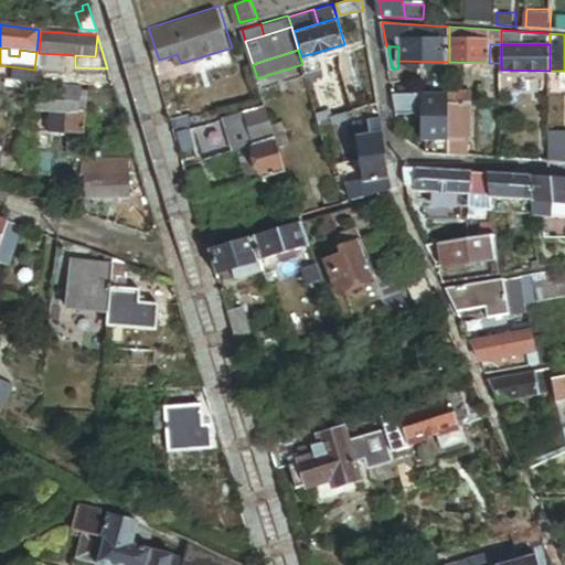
[(59,54),(39,53),(39,65),(57,66),(59,54)]
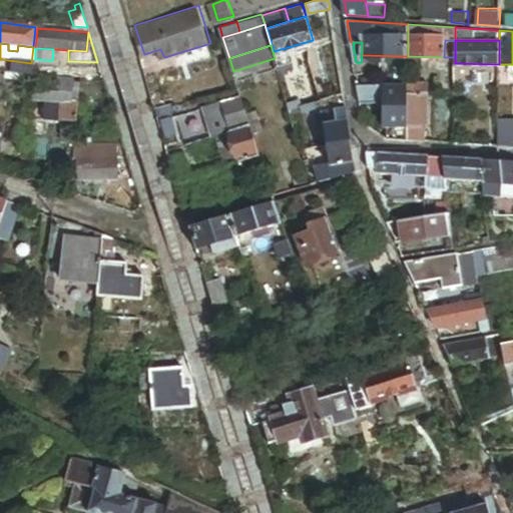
[(0,64),(30,68),(31,63),(0,59),(0,64)]
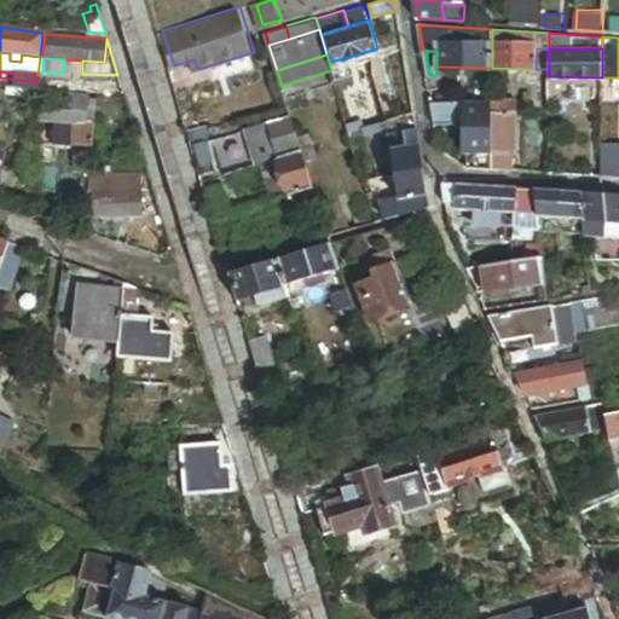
[(582,86),(549,86),(549,98),(574,98),(574,105),(582,105),(582,86)]
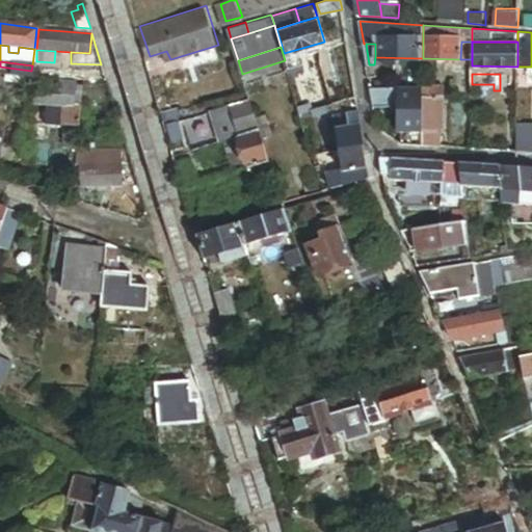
[(65,126),(78,127),(82,85),(35,81),(34,101),(50,103),(63,104),(61,125),(65,126)]
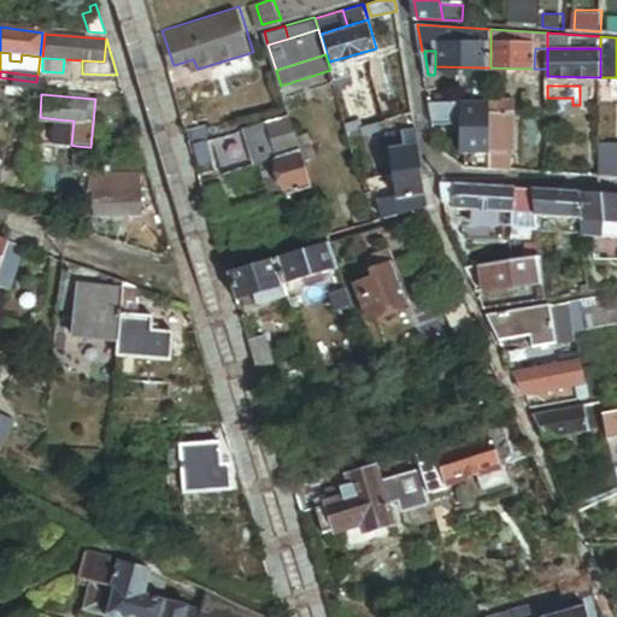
[(515,100),(489,99),(491,104),(489,152),(491,168),(513,170),(513,153),(515,153),(515,100)]
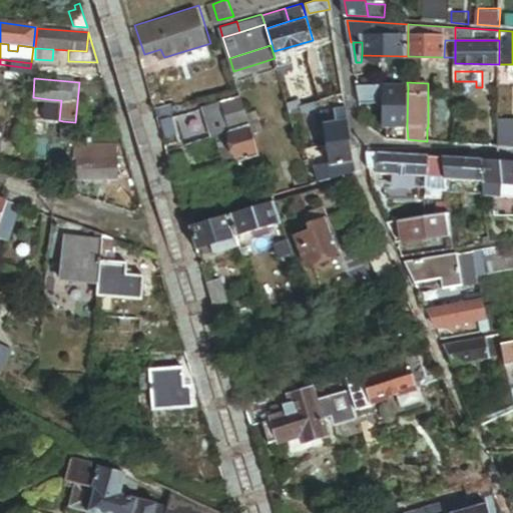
[(407,126),(408,86),(385,85),(384,126),(392,126),(407,126)]
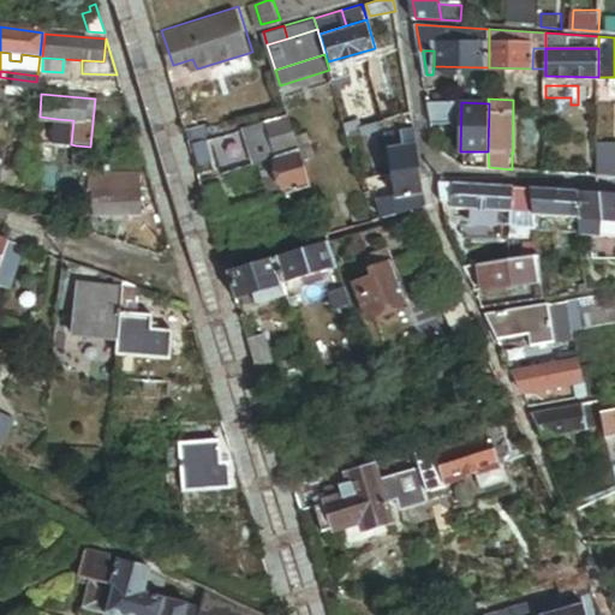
[(290,114),(284,115),(294,150),(300,149),(297,138),(290,114)]
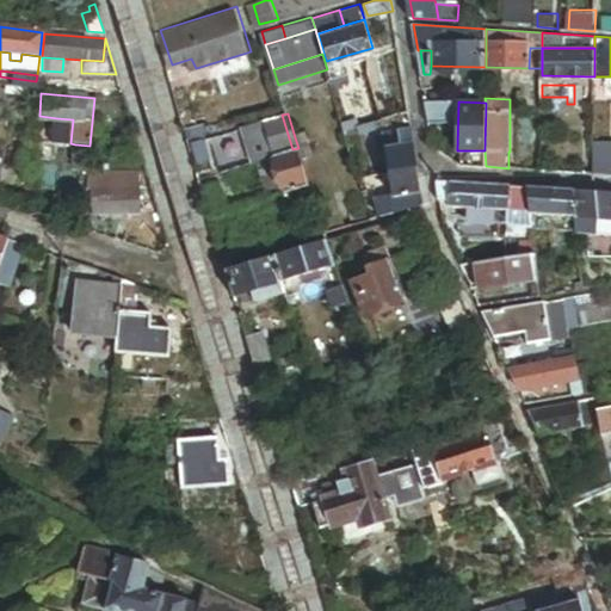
[(275,155),(292,149),(282,115),(264,121),(275,155)]
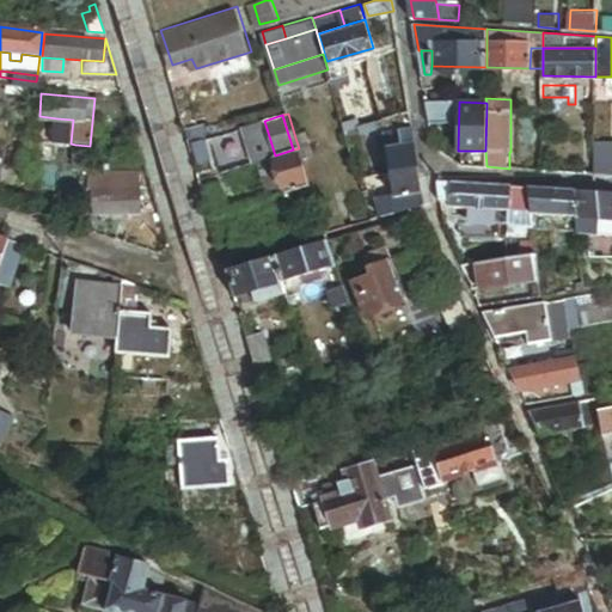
[(73,120),(57,118),(56,142),(71,144),(73,120)]
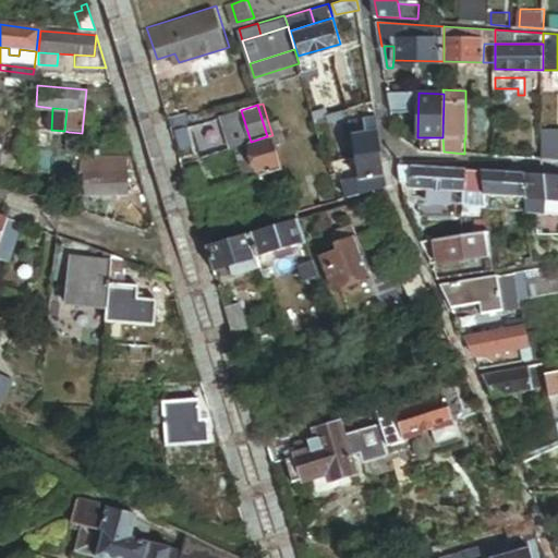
[(328,114),(329,119),(348,114),(346,109),(328,114)]
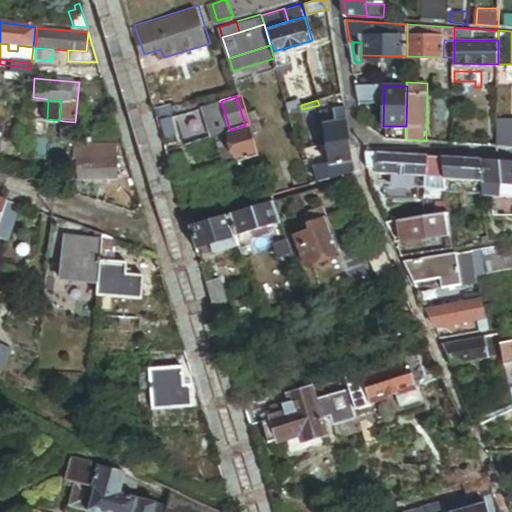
[(230,130),(221,101),(206,105),(215,135),(230,130)]
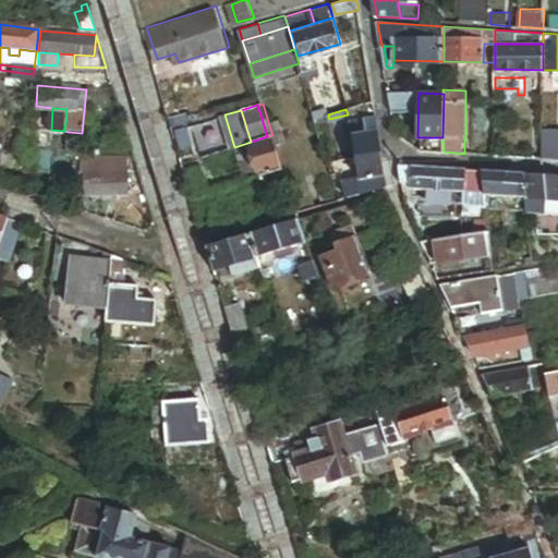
[(388,185),(376,114),(351,120),(354,136),(358,158),(361,174),(363,192),(388,185)]
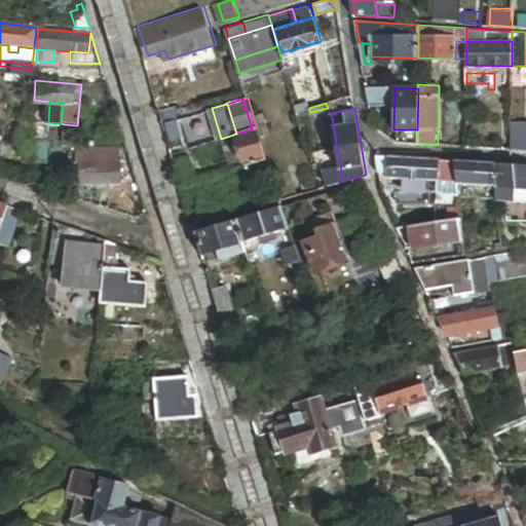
[(173,110),(160,112),(162,122),(176,118),(173,110)]
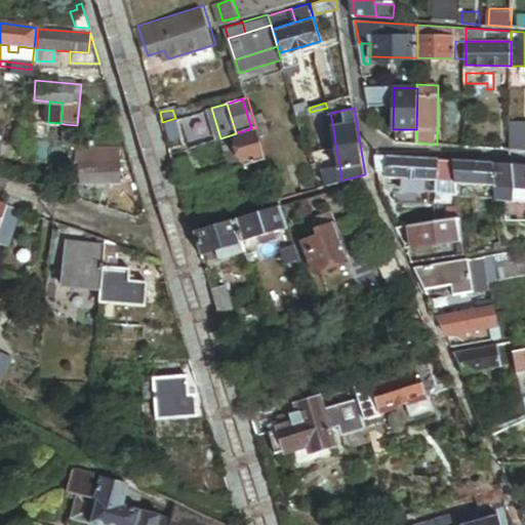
[(263,115),(253,118),(256,127),(259,135),(268,132),(263,115)]
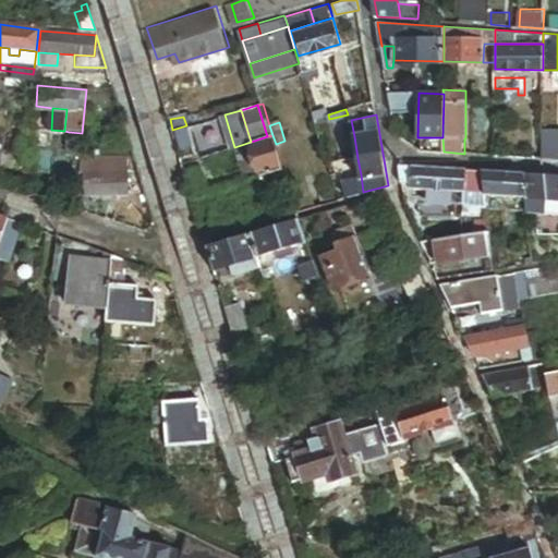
[(557,160),(557,129),(542,129),(542,159),(557,160)]
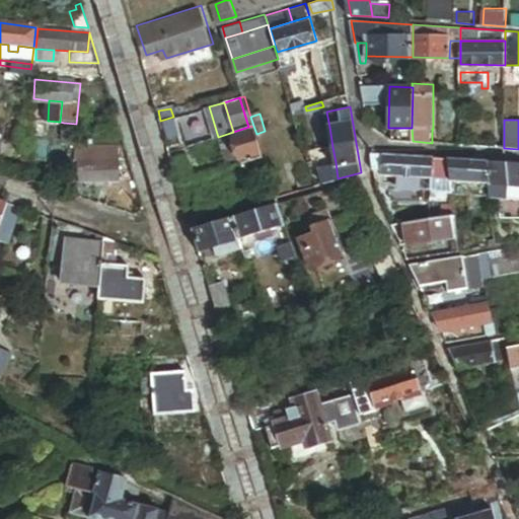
[(176,121),(163,125),(167,139),(180,135),(176,121)]
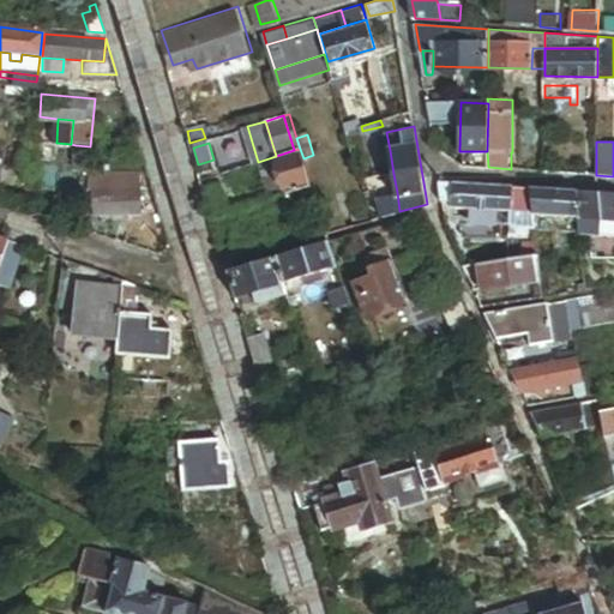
[(89,162),(90,146),(76,145),(74,160),(89,162)]
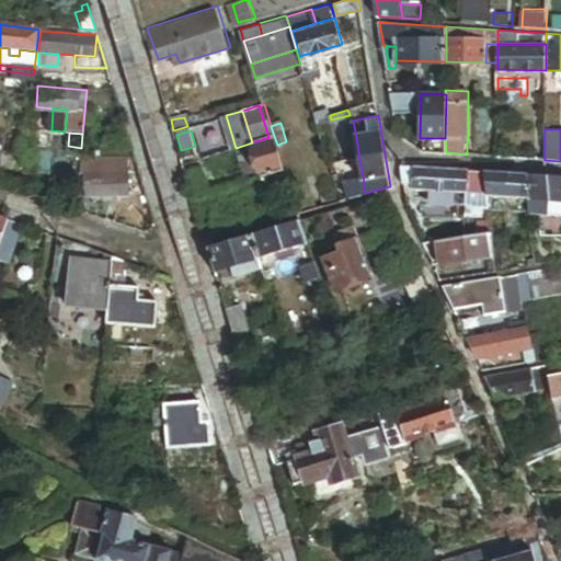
[(262,174),(285,168),(277,145),(274,136),(268,137),(252,142),(262,174)]
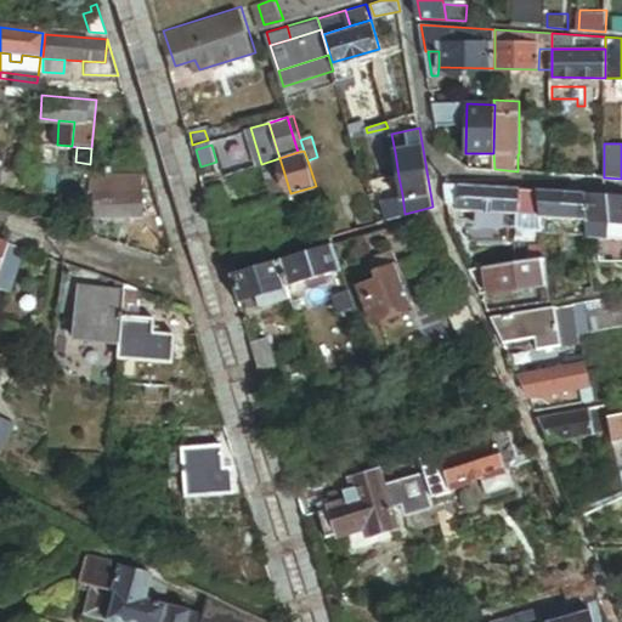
[(399,176),(395,152),(386,153),(390,177),(399,176)]
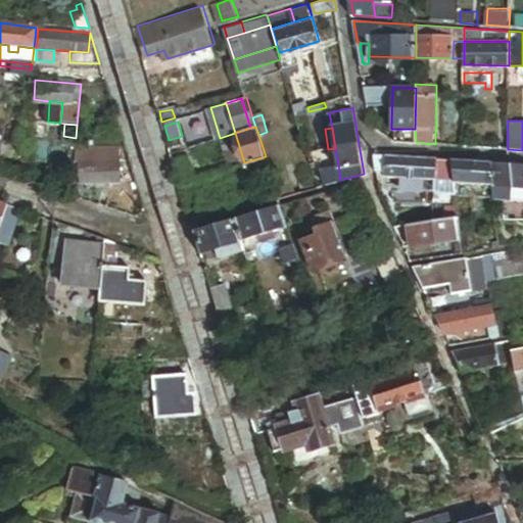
[(415,129),(399,129),(398,141),(416,142),(415,129)]
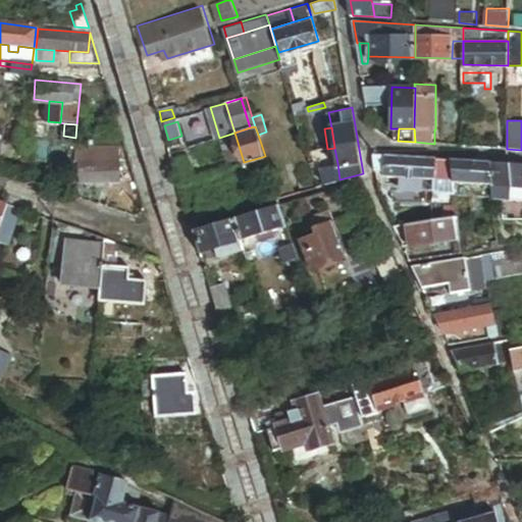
[(244,162),(235,133),(219,138),(229,167),(244,162)]
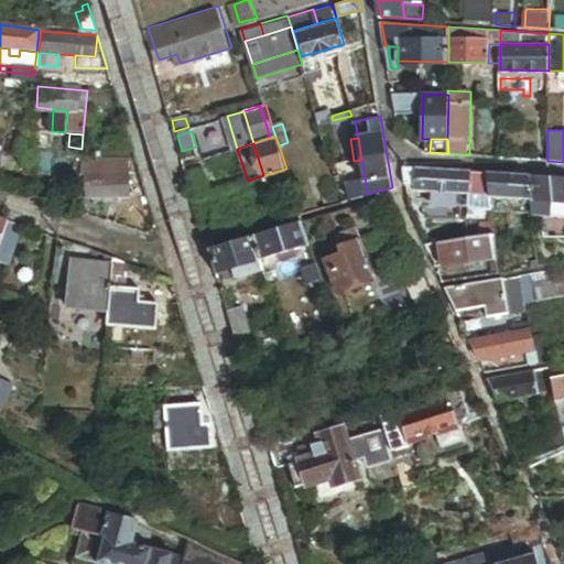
[(87,172),(119,172),(119,154),(84,155),(84,172),(87,172)]
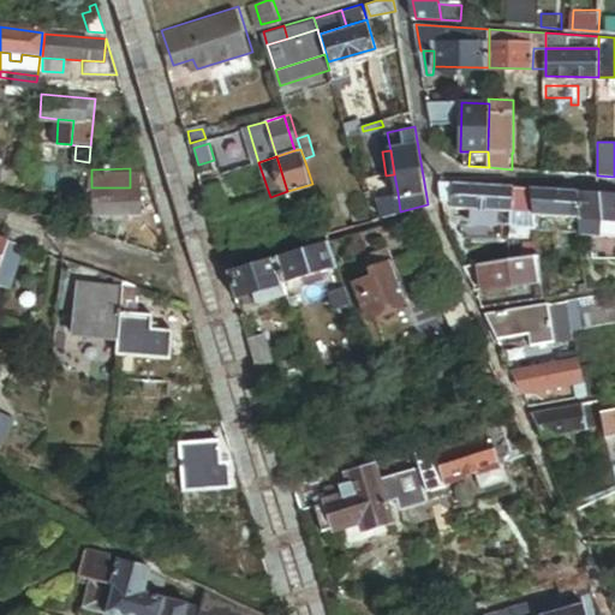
[(442,183),(443,199),(452,201),(453,183),(442,183)]
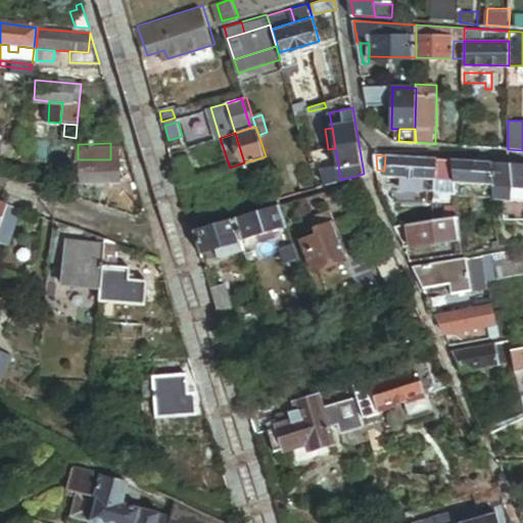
[(435,180),(436,159),(385,155),(384,171),(384,176),(396,177),(425,179),(435,180)]
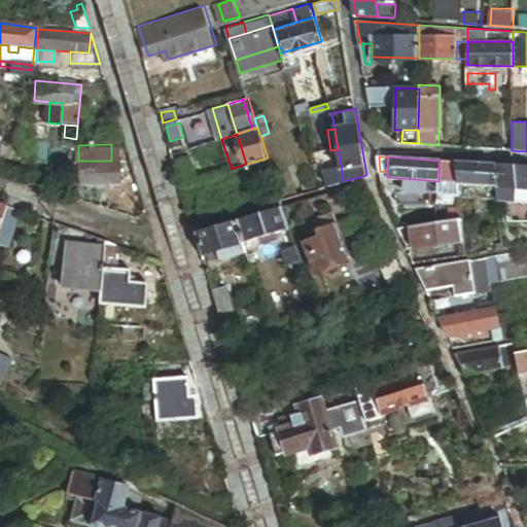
[(119,160),(111,161),(81,161),(81,182),(120,182),(119,160)]
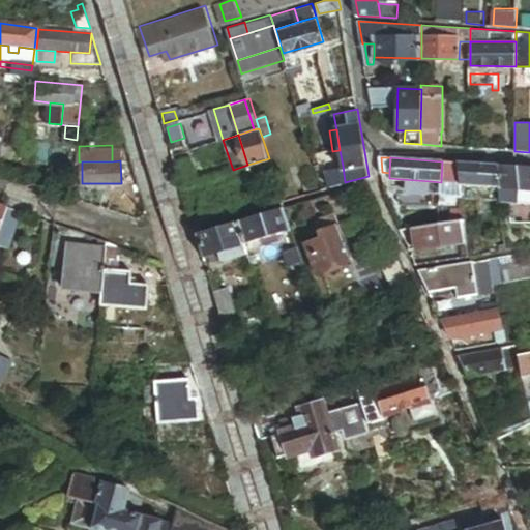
[(459,183),(460,183),(458,163),(442,162),(441,182),(459,183)]
